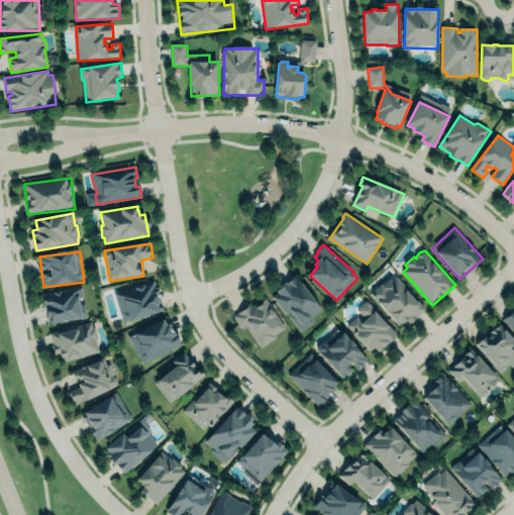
[(273,294),(300,332),(324,315),(298,277),(273,294)]
